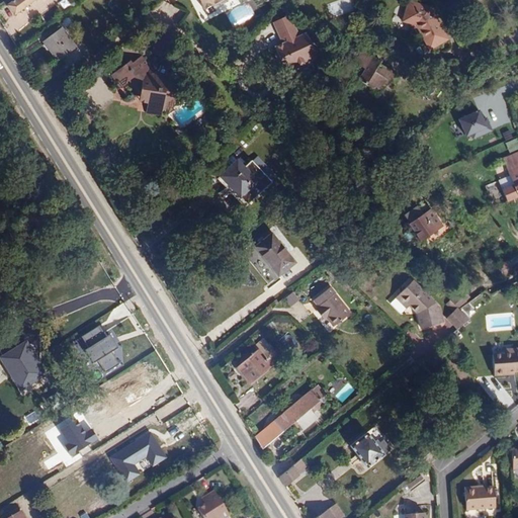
[(14,0),(8,5),(15,15),(36,0),(14,0)]
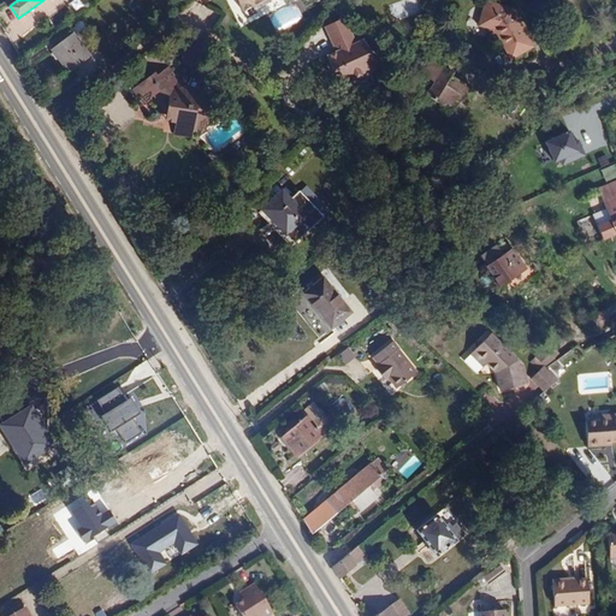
[(240,0),(247,11),(255,6),(258,10),(274,0),(273,0),(240,0)]
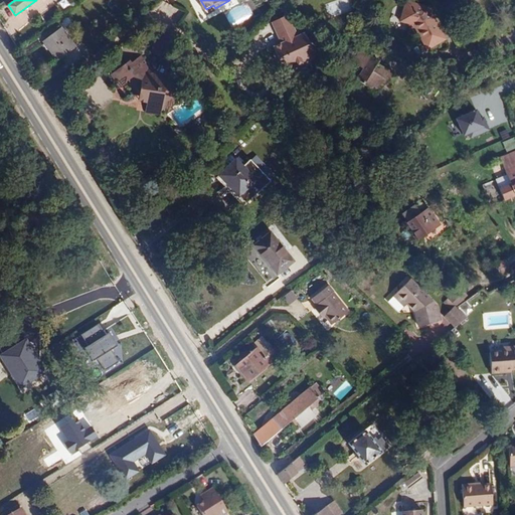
[(414,0),(402,0),(397,18),(410,21),(423,45),(443,35),(424,3),(414,0)]
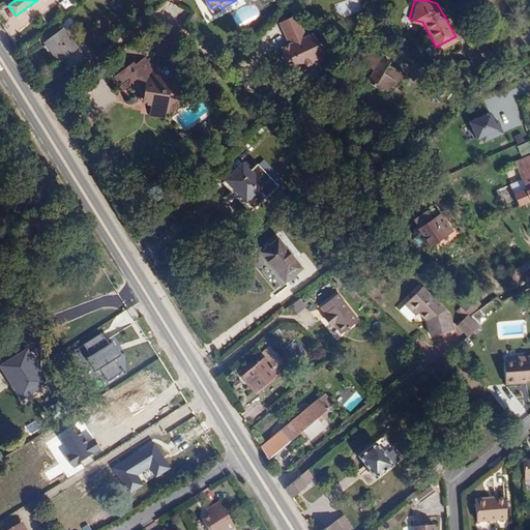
[(291,42),(289,43),(281,48),(292,69),(300,65),(302,68),(316,61),(315,58),(324,54),(313,32),(305,35),(294,13),(278,22),(287,38),(288,37),(291,42)]
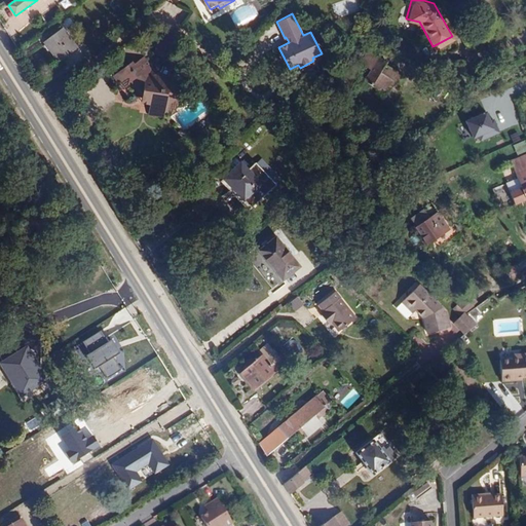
[(55,31),(43,40),(60,61),(75,50),(60,29),(55,31)]
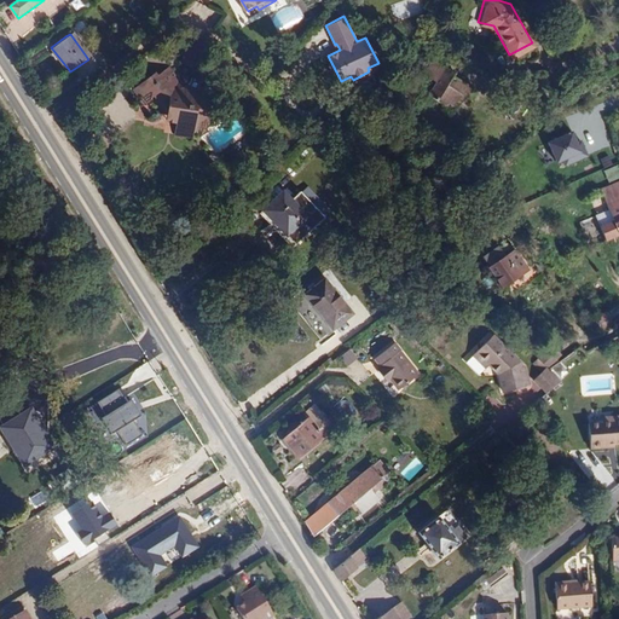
[(197,35),(195,38),(217,47),(218,45),(197,35)]
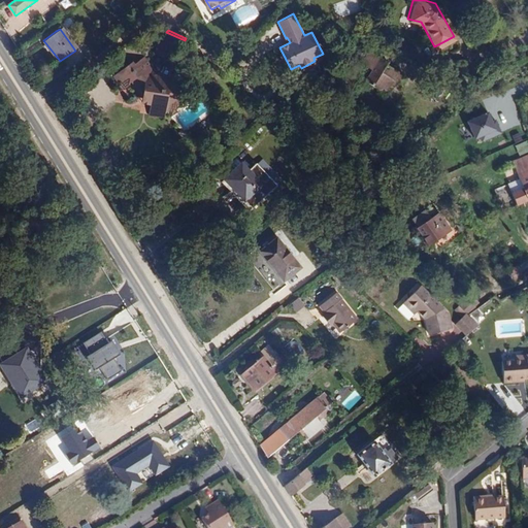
[(185,40),(166,32),(157,53),(170,59),(175,48),(180,51),(185,40)]
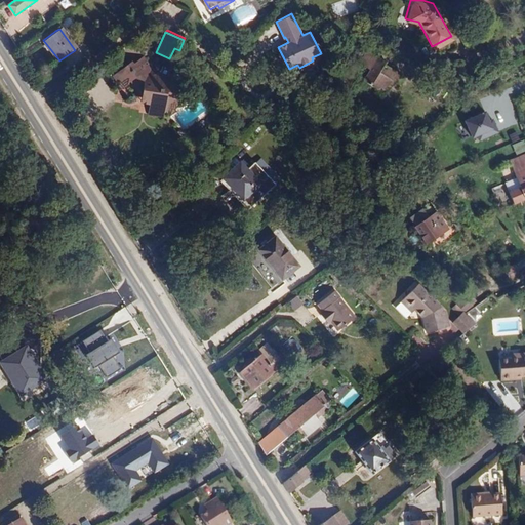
[(397,83),(403,73),(384,62),(386,59),(366,48),(358,62),(369,69),(362,80),(373,87),(380,86),(388,90),(394,81),(397,83)]
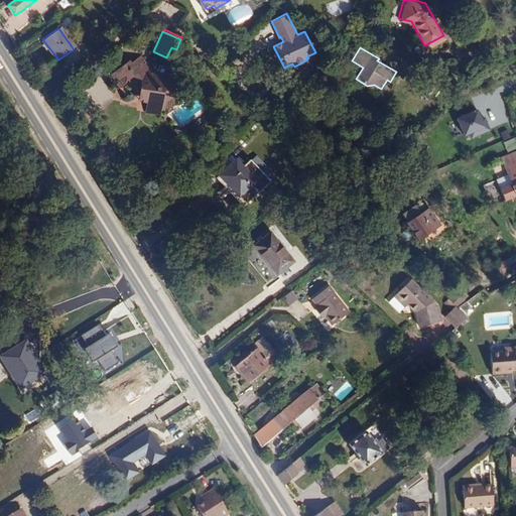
[(167,113),(171,118),(178,112),(176,110),(181,106),(179,104),(177,103),(181,74),(171,72),(170,79),(162,78),(163,71),(154,69),(145,57),(135,66),(133,63),(129,66),(126,65),(126,69),(114,78),(117,81),(117,89),(125,90),(126,87),(139,77),(145,85),(143,98),(152,100),(149,116),(164,118),(164,115),(167,113)]
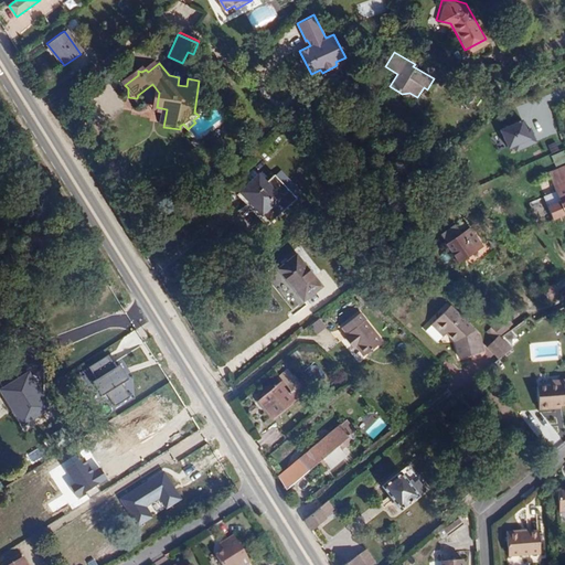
[(534,142),(525,120),(501,131),(511,152),(534,142)]
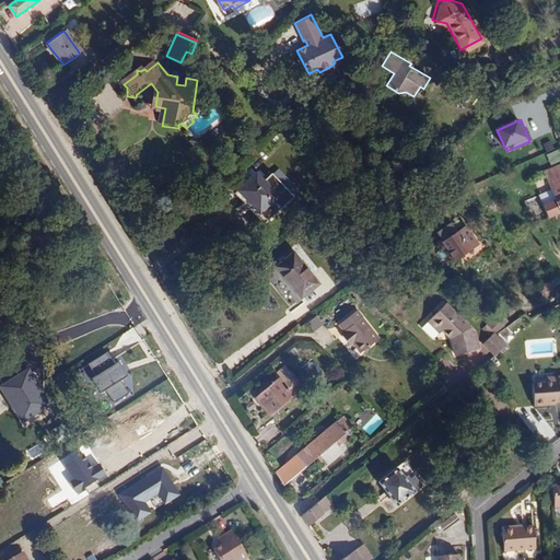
[(551,166),(559,162),(559,151),(559,150),(547,155),(551,166)]
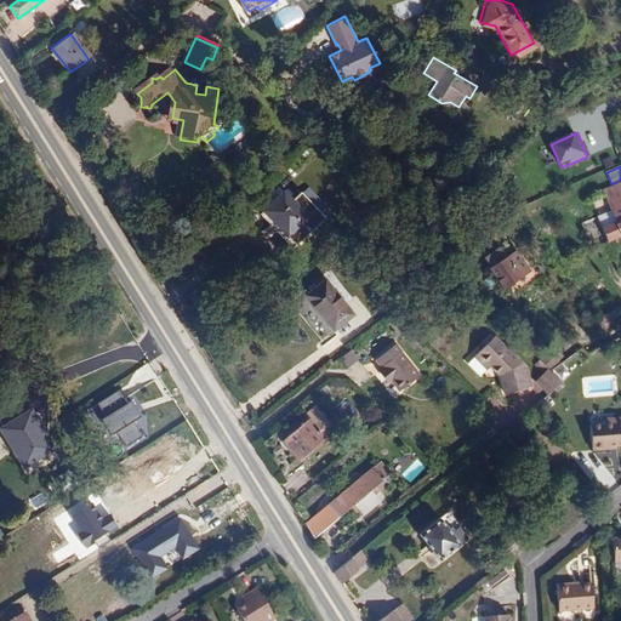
[(591,249),(608,241),(603,227),(620,217),(620,212),(620,211),(620,182),(602,191),(613,214),(598,220),(597,217),(580,224),(591,249)]
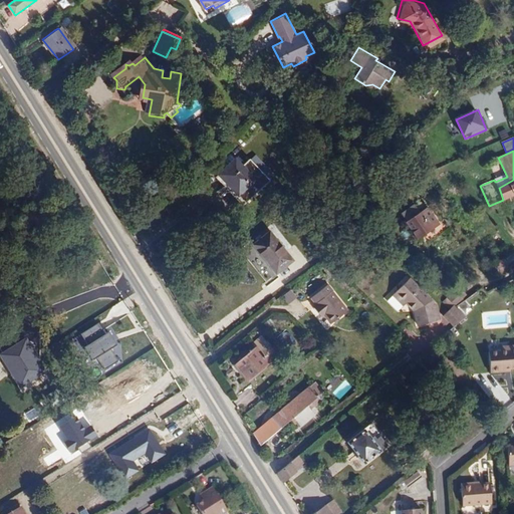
[(234,158),(216,173),(242,202),(267,181),(248,159),(241,165),(234,158)]
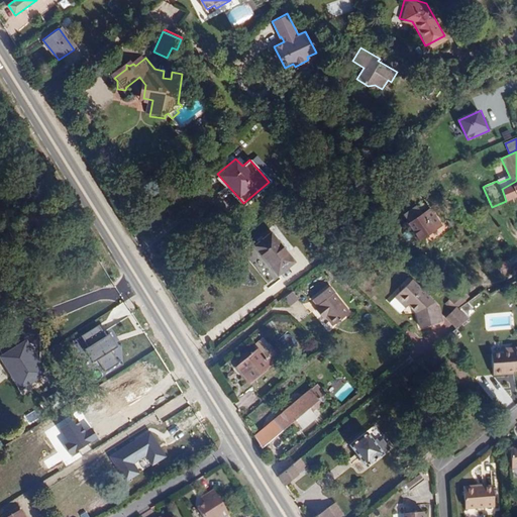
[(480,177),(483,182),(493,178),(491,172),(480,177)]
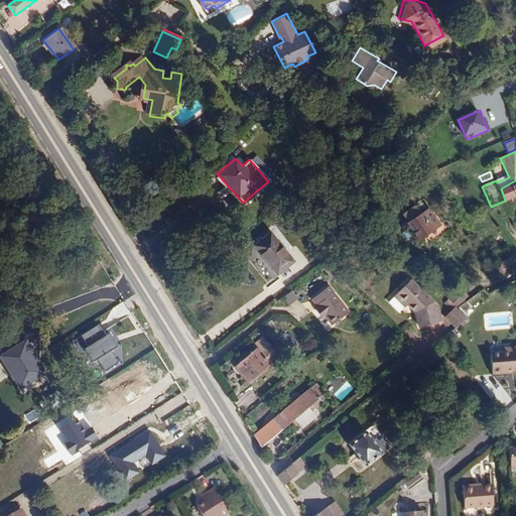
[(505,201),(515,196),(515,175),(515,176),(515,180),(501,188),(505,201)]
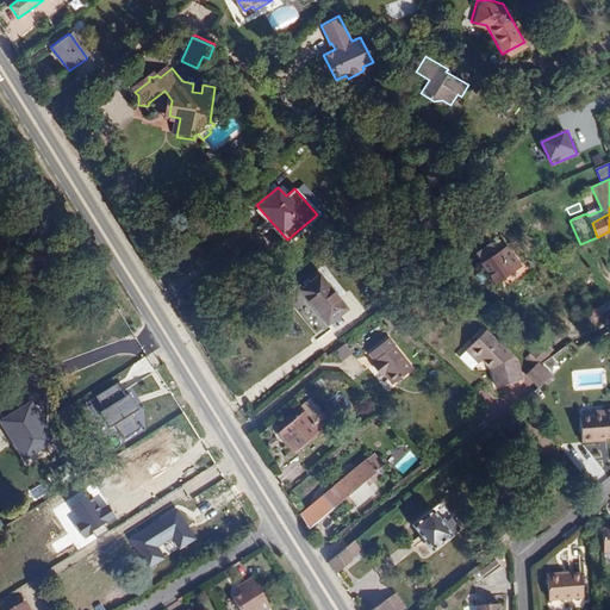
[(520,260),(504,243),(481,261),(496,279),(520,260)]
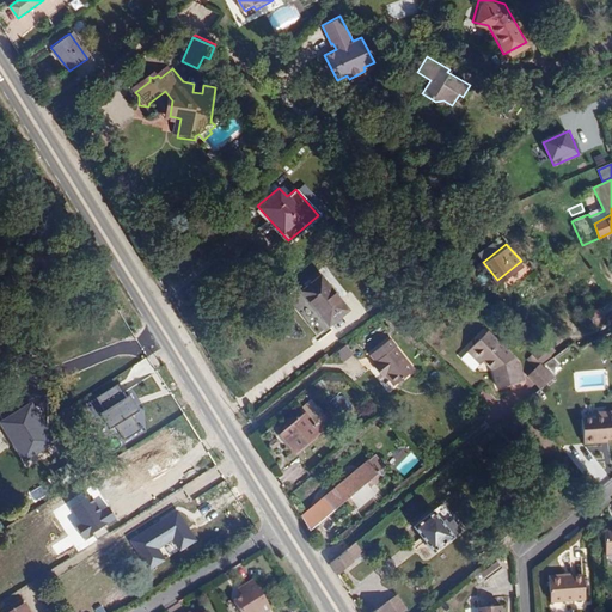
[(335,305),(342,299),(320,273),(300,288),(328,324),(342,313),(335,305)]
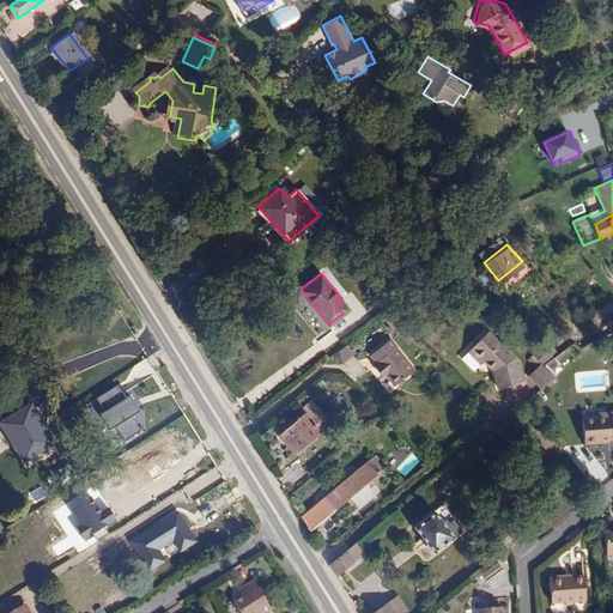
[(350,308),(343,299),(335,305),(343,314),(350,308)]
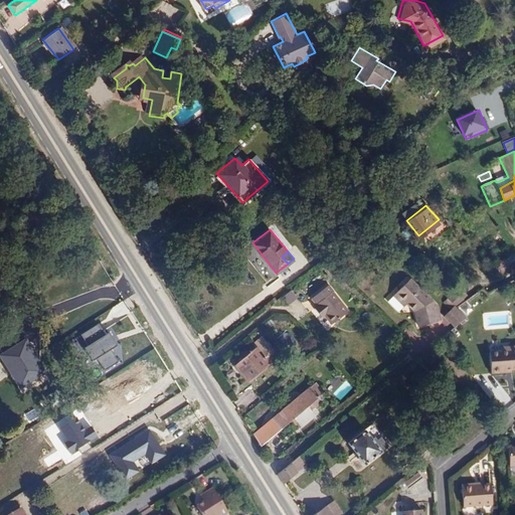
[(425,293),(402,270),(385,286),(396,298),(398,296),(406,304),(406,320),(428,320),(428,296),(425,295),(425,293)]
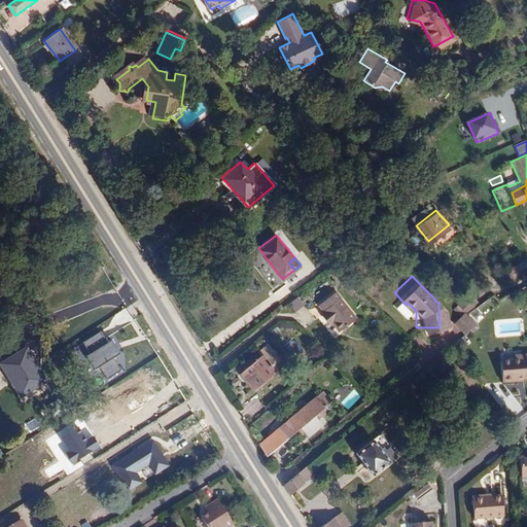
[(362,319),(338,294),(322,310),(328,316),(327,319),(335,326),(337,323),(347,335),(362,319)]
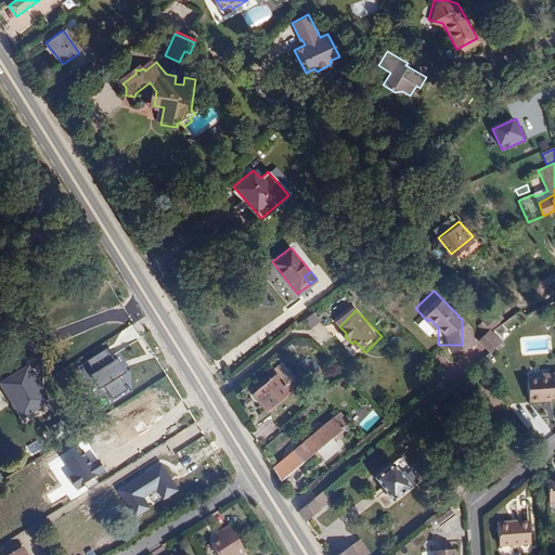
[(487,321),(473,333),(492,355),(505,343),(487,321)]
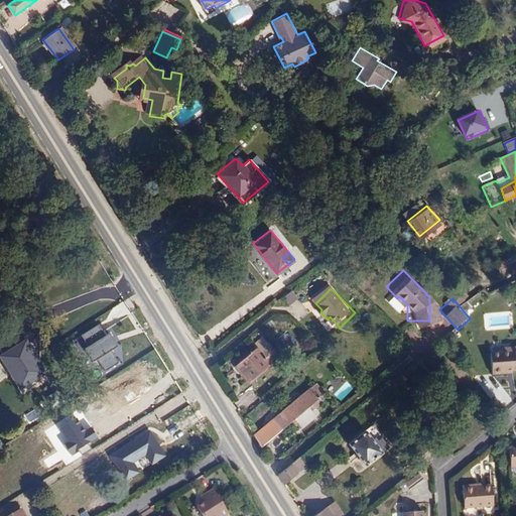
[(107,336),(100,325),(82,336),(89,347),(85,349),(93,362),(97,360),(104,370),(118,361),(111,351),(118,346),(110,333),(107,336)]
